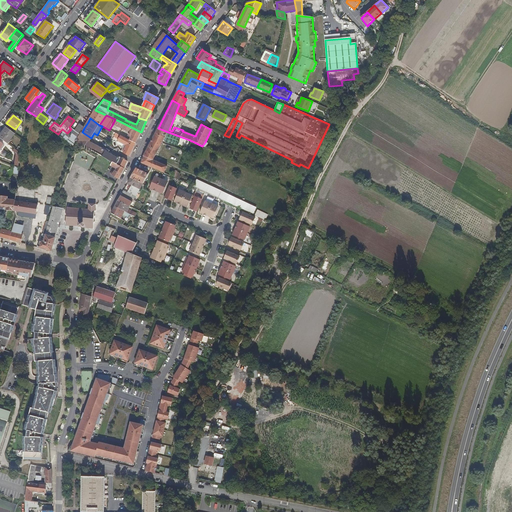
[(115,119),(112,125),(129,133),(129,134),(132,135),(129,140),(135,143),(141,132),(115,119)]
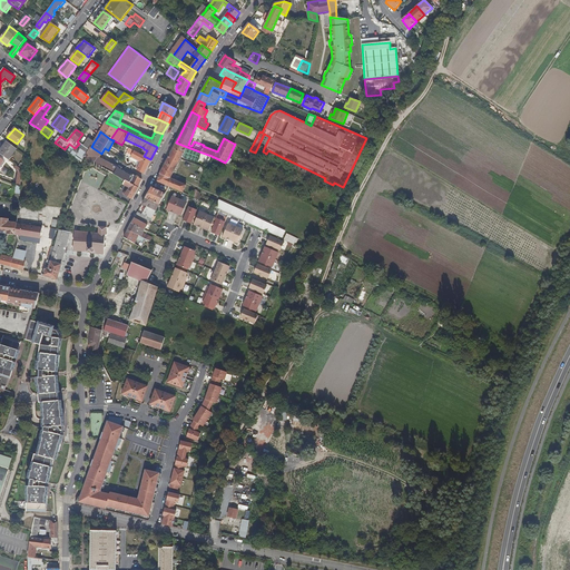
[(269,137),(264,134),(258,146),(264,148),(269,137)]
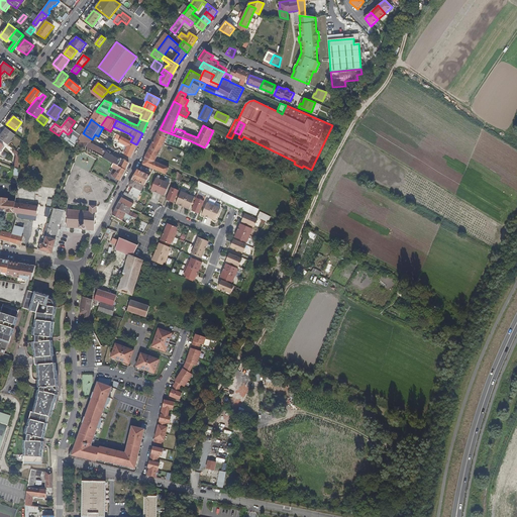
[(85,129),(77,122),(72,129),(81,135),(83,133),(85,129)]
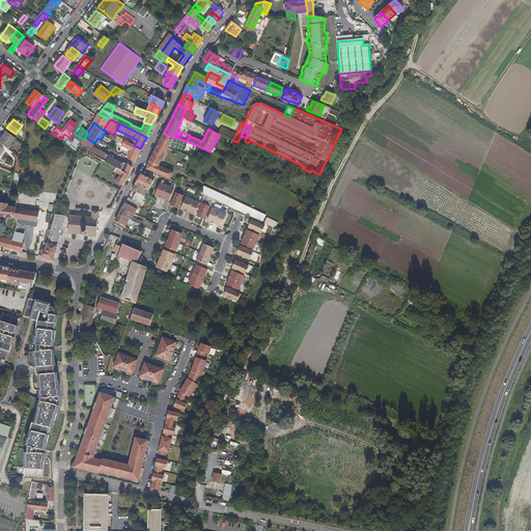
[(235,135),(222,127),(218,134),(219,134),(232,140),(235,135)]
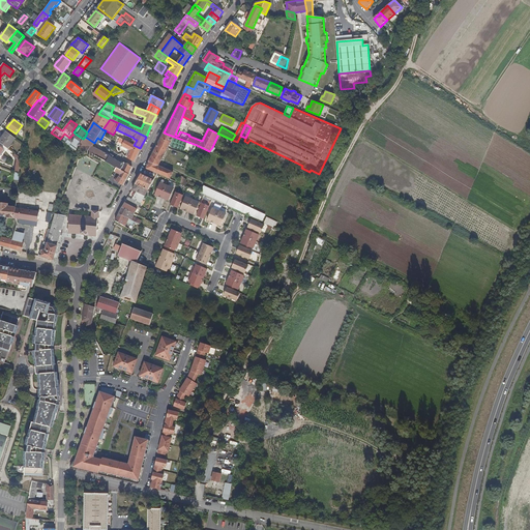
[(16,139),(6,131),(0,139),(0,143),(7,149),(16,139)]
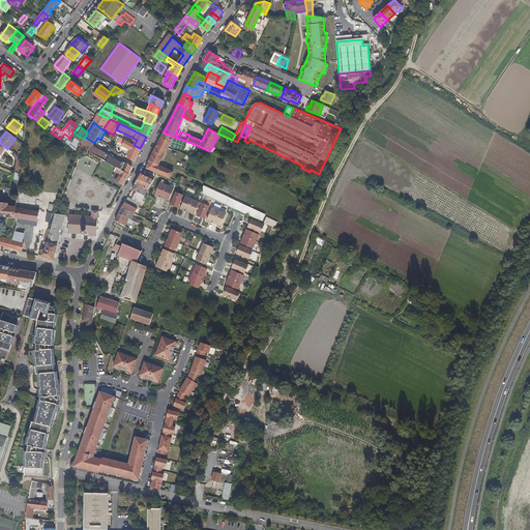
[(74,134),(69,138),(65,144),(76,151),(78,147),(83,139),(74,133),(74,134)]
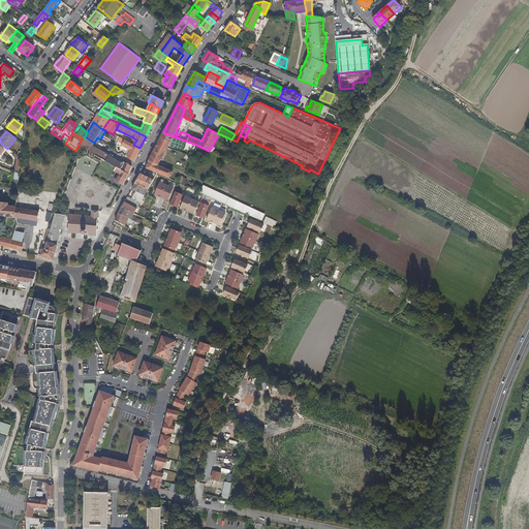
[(174,136),(163,132),(148,161),(146,168),(157,173),(169,179),(173,173),(158,165),(170,141),(174,136)]
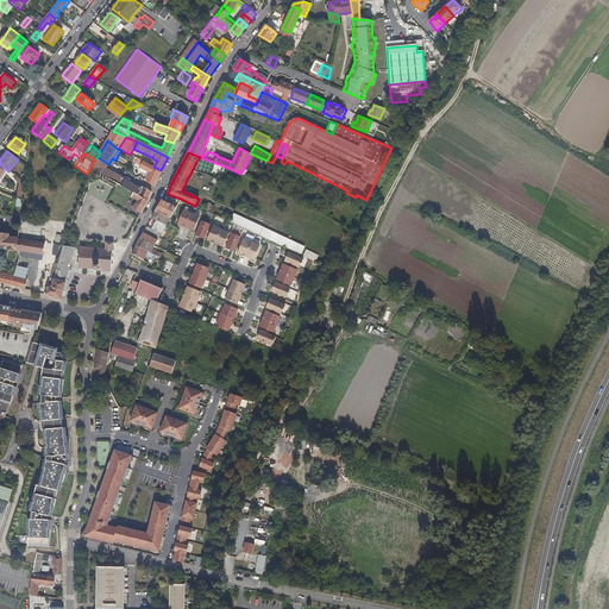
[(95,159),(89,169),(105,177),(129,189),(135,193),(148,200),(151,192),(133,182),(131,181),(131,183),(105,169),(108,164),(98,157),(95,159)]
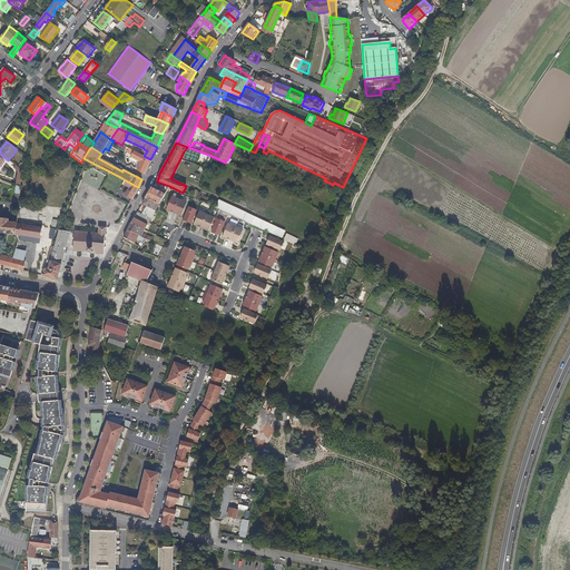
[(187,147),(184,151),(193,156),(196,150),(187,147)]
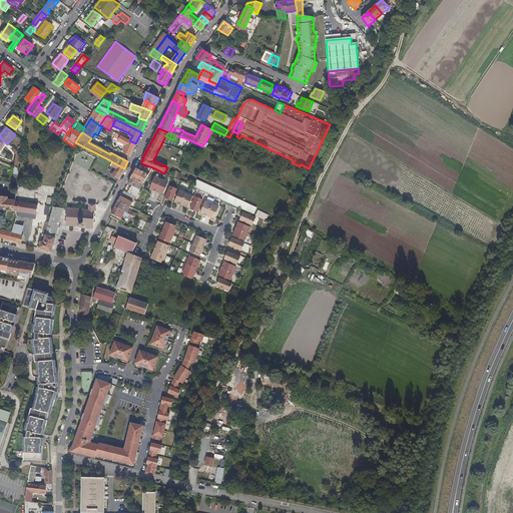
[(117,141),(126,146),(123,153),(129,157),(135,143),(129,140),(129,141),(116,133),(114,137),(118,139),(117,141)]
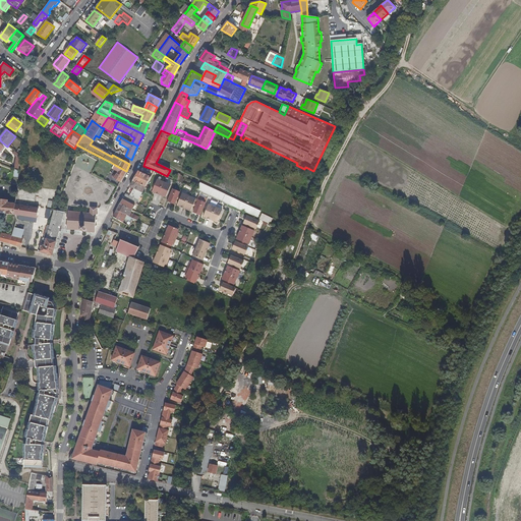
[(115,165),(113,169),(114,170),(118,172),(117,173),(123,177),(126,171),(115,165)]
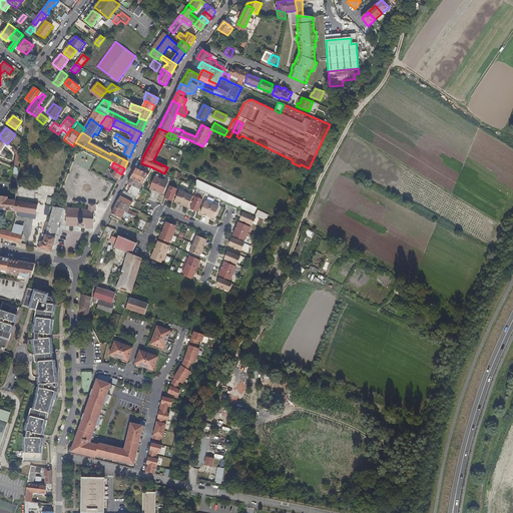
[(136,168),(131,177),(143,183),(148,174),(136,168)]
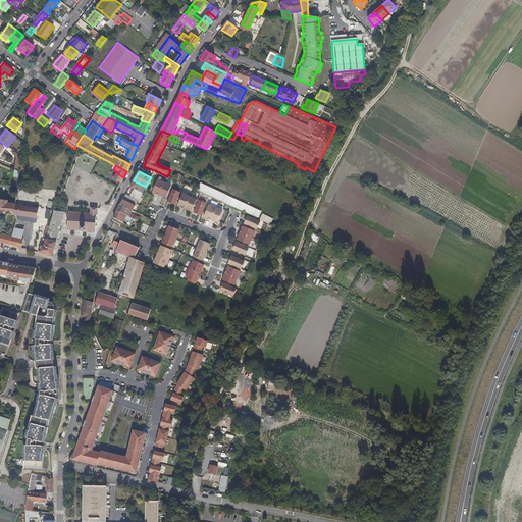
[(117,173),(116,175),(113,178),(120,183),(123,177),(117,173)]
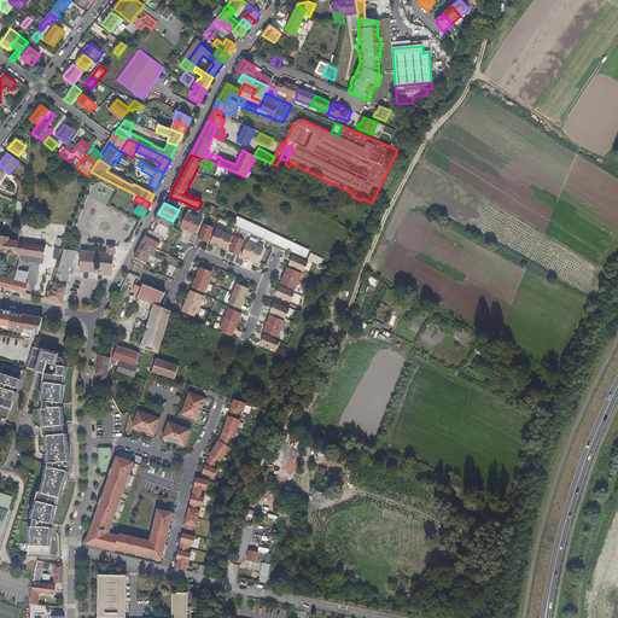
[(158,214),(153,222),(158,223),(168,228),(172,223),(173,221),(158,214)]
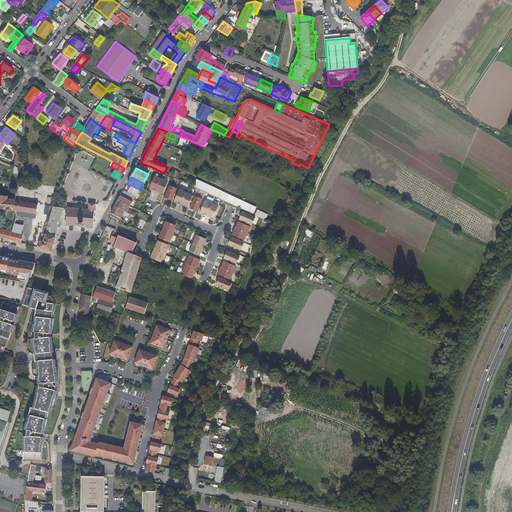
[(149,189),(156,192),(161,180),(154,177),(149,189)]
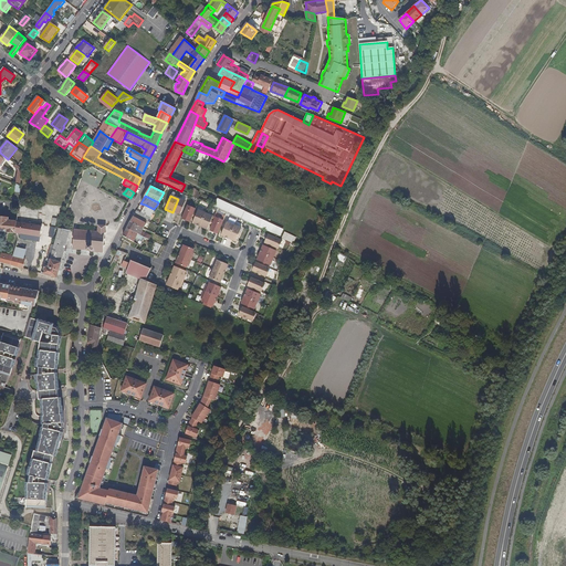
[(180,216),(186,202),(178,199),(173,212),(180,216)]
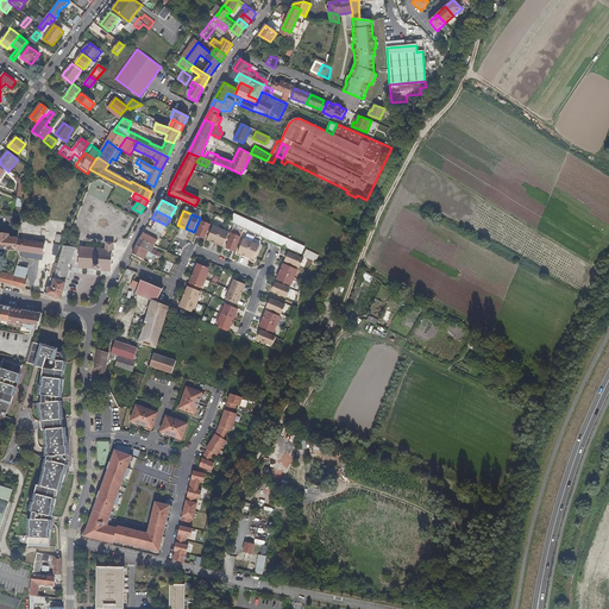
[(156,220),(151,228),(150,232),(159,237),(167,225),(165,225),(156,220)]
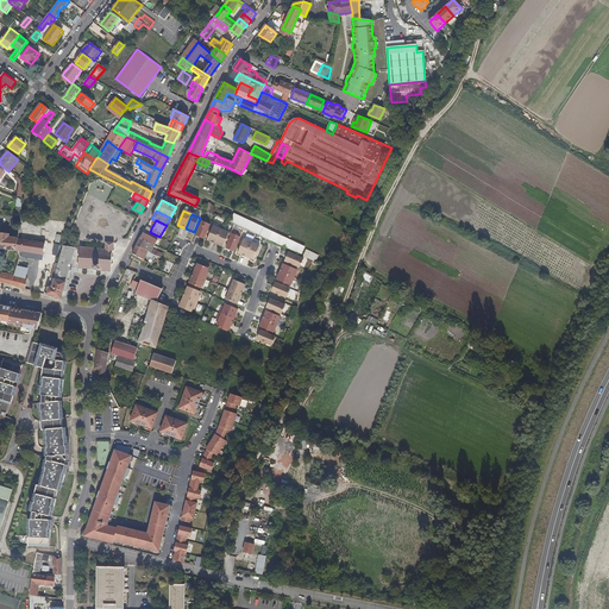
[(211,225),(202,221),(196,236),(205,239),(207,233),(208,230),(211,225)]
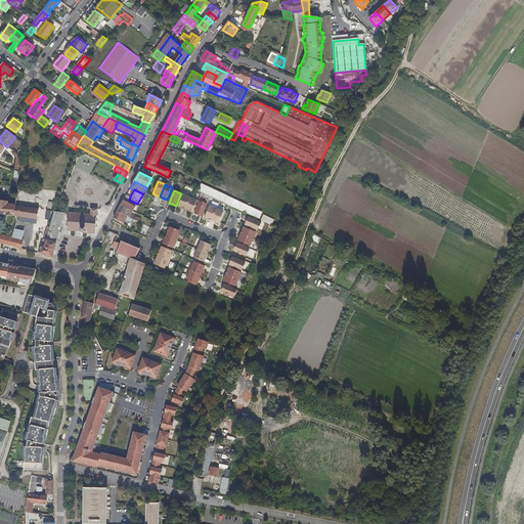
[(182,199),(181,199),(180,202),(178,207),(185,210),(190,198),(183,194),(182,199)]
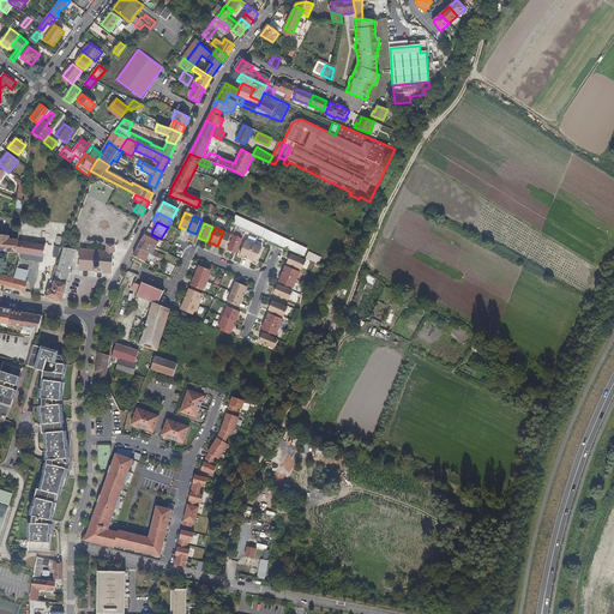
[(151,234),(146,232),(142,240),(156,248),(161,239),(151,234)]
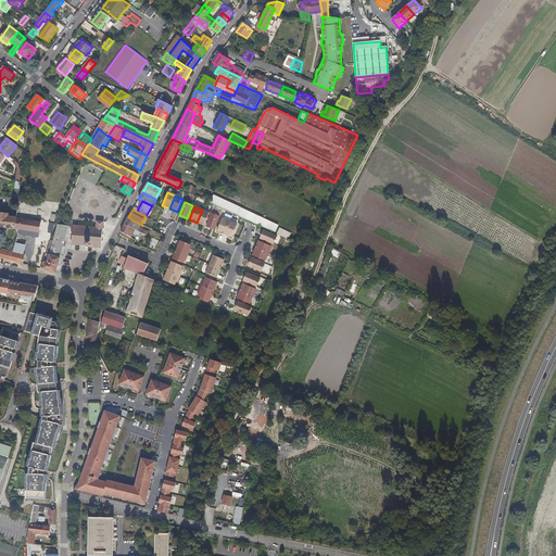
[(210,213),(202,210),(197,223),(204,226),(206,220),(207,217),(207,216),(210,213)]
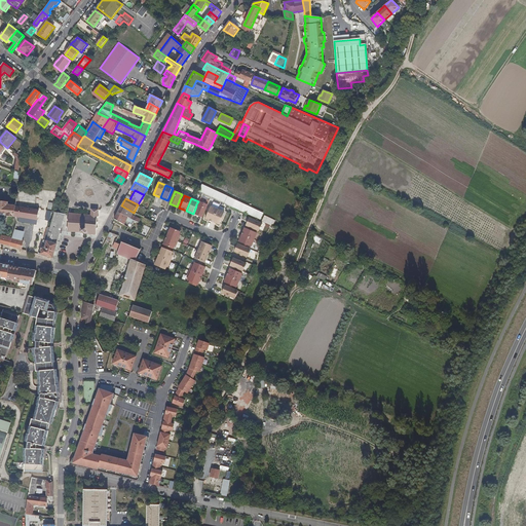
[(0,212),(6,213),(6,216),(14,217),(15,208),(15,207),(8,205),(8,202),(0,201),(0,212)]
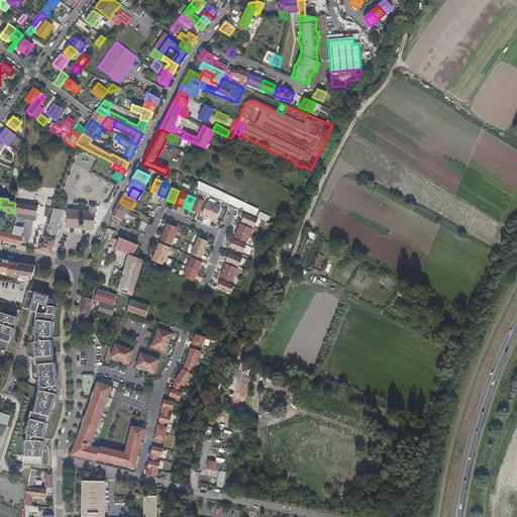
[(68,201),(54,199),(52,208),(64,211),(65,211),(67,204),(68,201)]
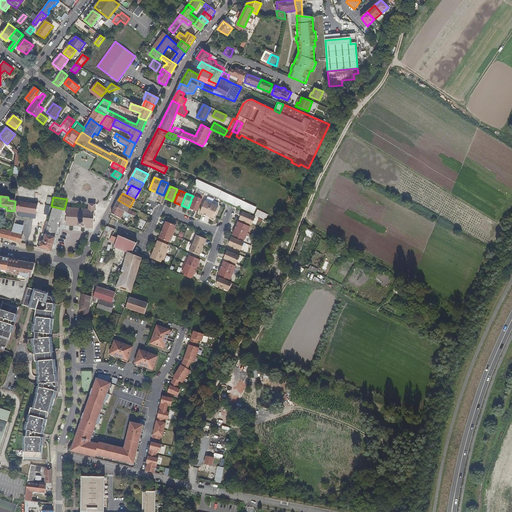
[(194,201),(193,201),(192,204),(190,209),(197,212),(202,200),(195,197),(194,201)]
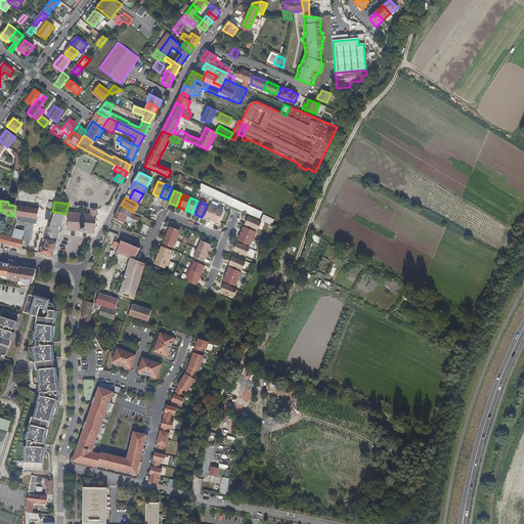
[(121,205),(118,211),(127,217),(132,219),(133,216),(131,215),(133,212),(121,205)]
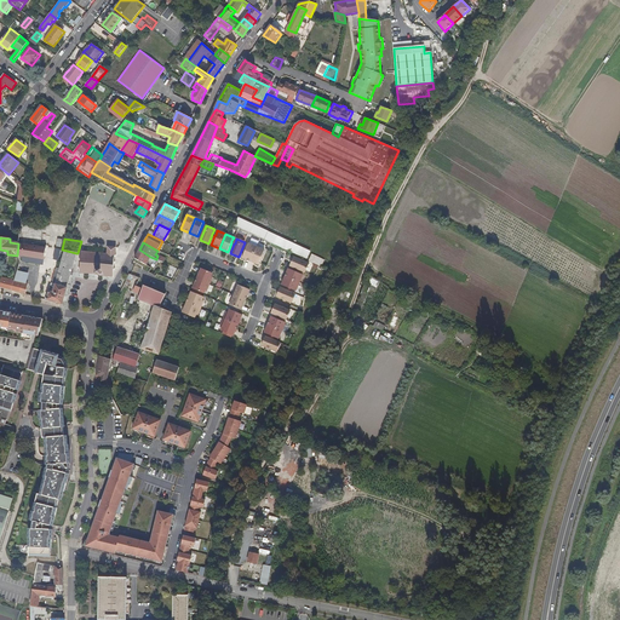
[(257,247),(248,244),(242,258),(250,262),(257,247)]
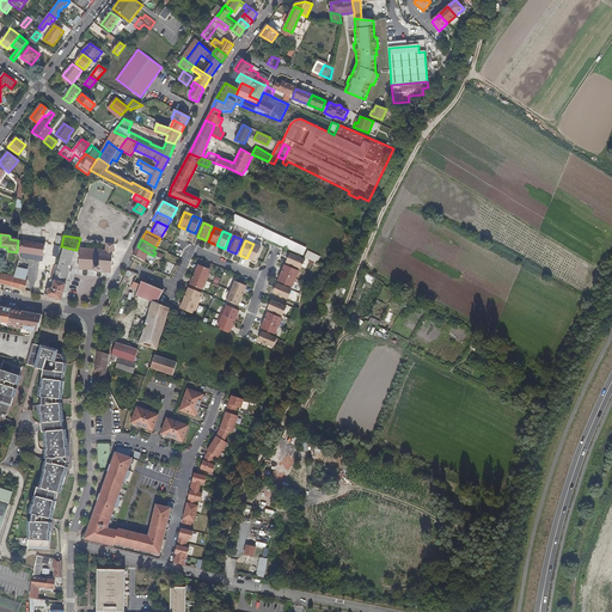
[(40,244),(18,242),(17,252),(19,254),(19,255),(22,255),(22,258),(42,262),(46,243),(40,242),(40,244)]
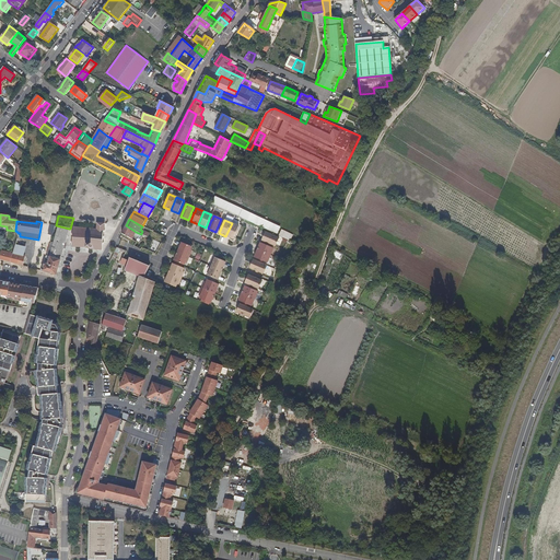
[(70,229),(74,230),(73,233),(72,233),(72,235),(73,235),(72,241),(71,241),(71,243),(72,243),(72,246),(85,247),(85,248),(102,249),(103,244),(104,244),(104,242),(103,242),(103,237),(104,237),(105,235),(104,235),(104,231),(105,231),(105,230),(104,230),(105,224),(103,223),(96,223),(96,230),(76,226),(77,221),(72,221),(70,229)]
